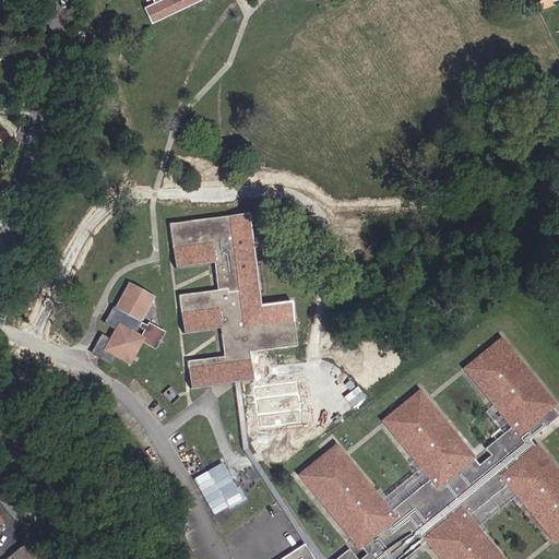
[(252,307),(240,214),(168,224),(174,268),(213,263),(224,261),(225,266),(213,268),(216,289),(178,295),(182,333),(219,329),(232,328),(233,333),(221,334),(224,357),(187,361),(190,389),(216,385),(215,379),(237,376),(238,382),(252,381),(250,360),(247,360),(246,353),(296,346),(290,301),(252,307)]
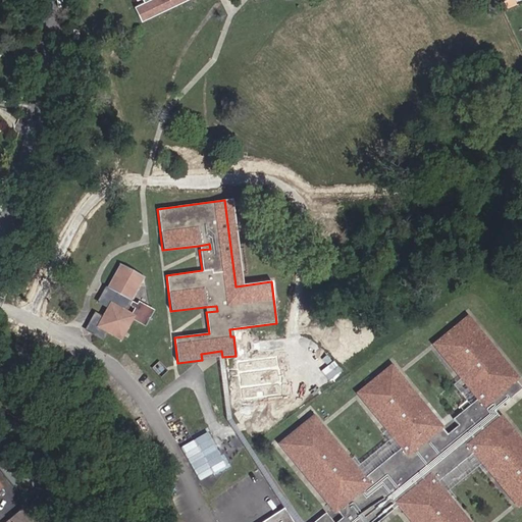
[(123,312),(143,277),(120,264),(100,302),(108,306),(109,304),(110,304),(102,319),(95,315),(91,323),(94,333),(102,337),(105,330),(120,338),(133,317),(144,323),(150,312),(139,305),(132,316),(123,312)]
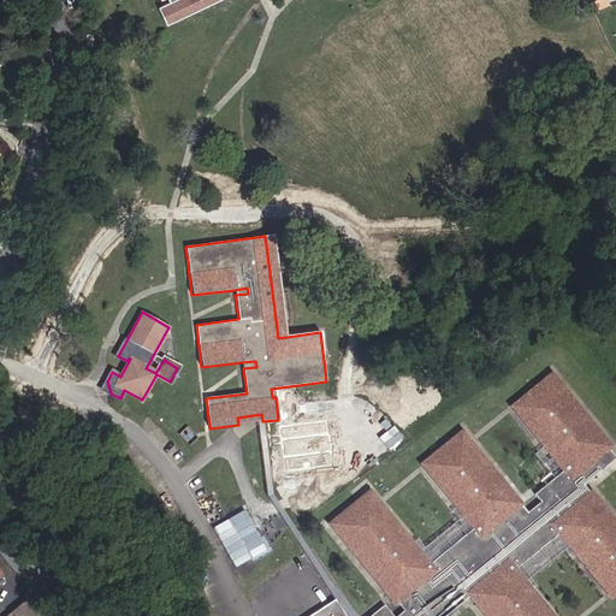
[(345,615),(338,605),(321,615),(445,615),(471,597),(486,615),(551,615),(515,570),(560,534),(608,591),(615,582),(615,522),(590,491),(588,492),(584,486),(615,458),(609,451),(611,449),(551,375),(529,394),(532,398),(516,412),(564,469),(534,495),(540,502),(527,513),(461,433),(438,451),(444,457),(427,471),(474,528),(428,566),(381,509),(365,522),(353,505),(330,523),(396,605),(398,604),(403,611),(397,615),(392,615),(384,605),(371,615),(345,615)]
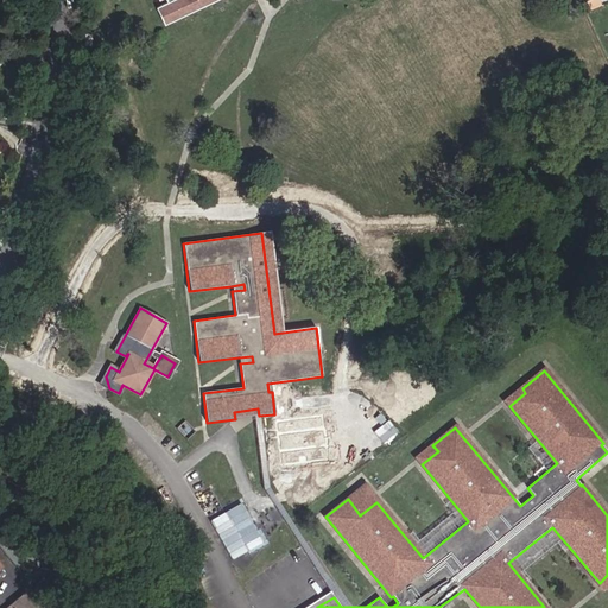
[(510,406),(525,393),(523,388),(506,401),(510,406)]
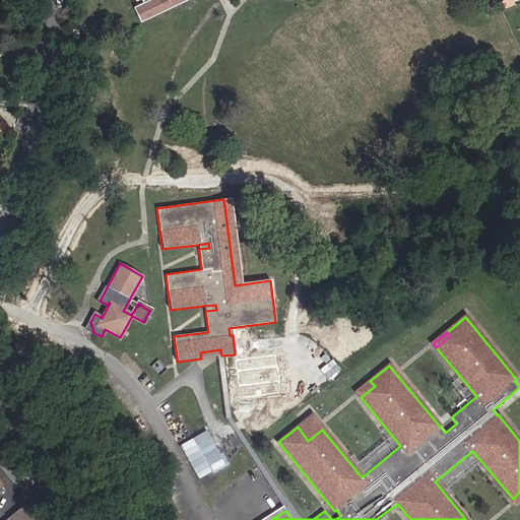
[(361,397),(375,386),(370,381),(356,392),(361,397)]
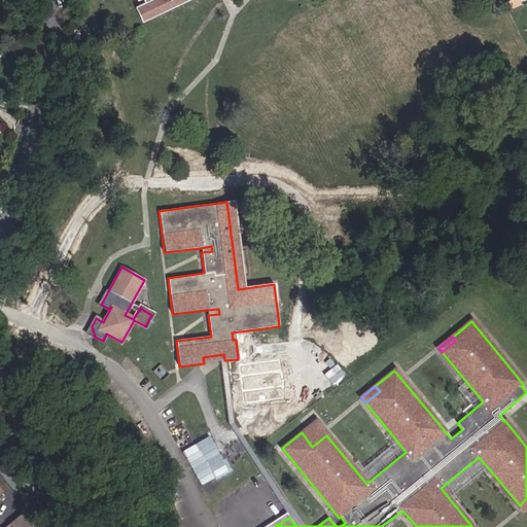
[(257,418),(252,409),(241,416),(246,424),(257,418)]
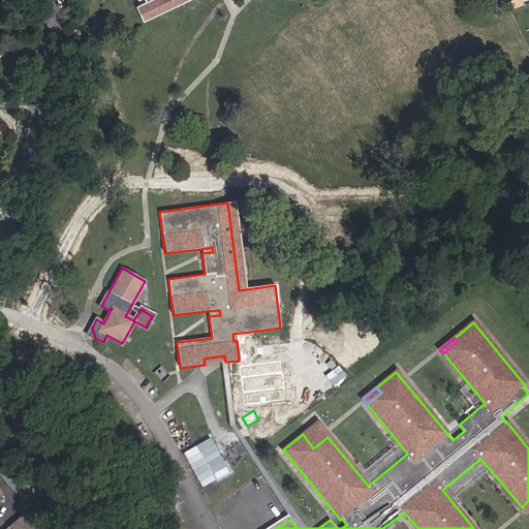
[(328,437),(316,423),(303,434),(313,448),(328,437)]
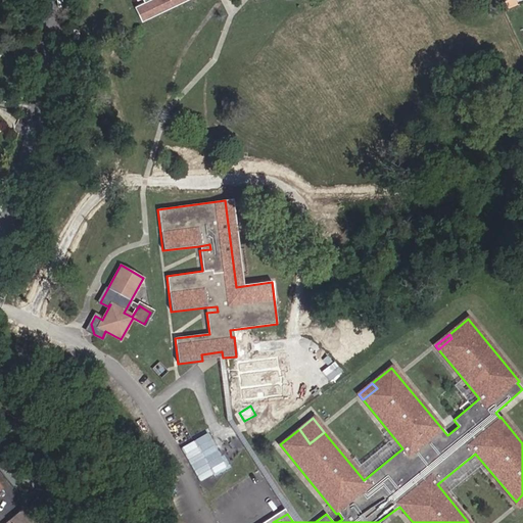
[(229,468),(210,432),(182,446),(199,482),(229,468)]
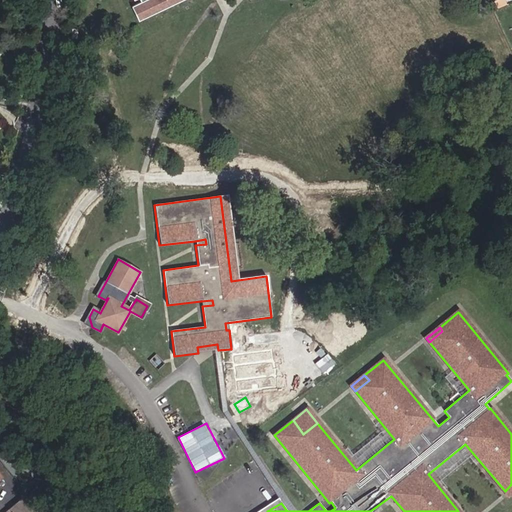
[(8,510),(9,511),(36,511),(24,497),(8,510)]
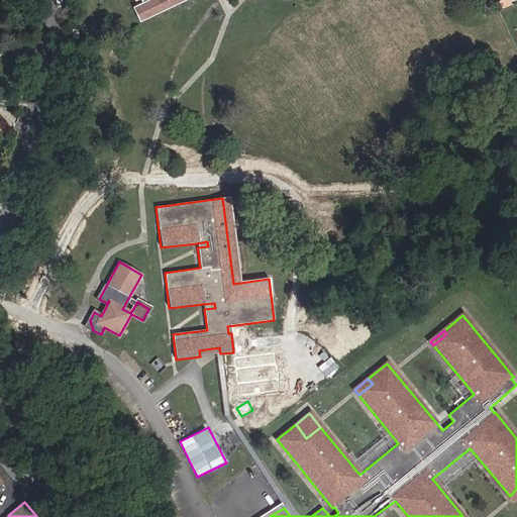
[(270,516),(284,508),(281,504),(261,516),(270,516)]
